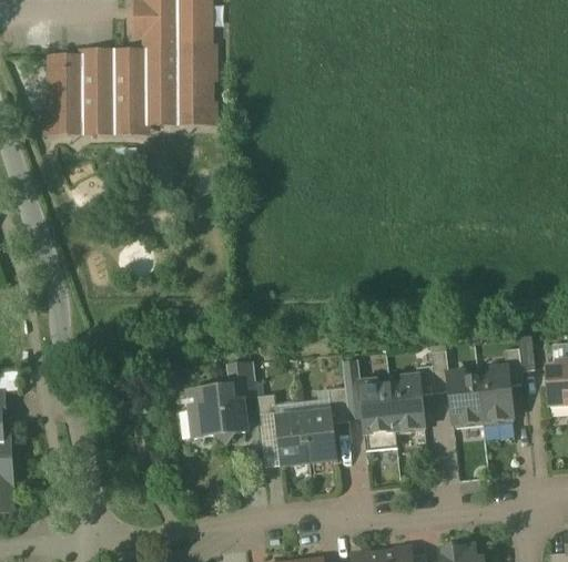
[(135,0),(137,33),(144,33),(144,49),(82,49),(81,54),(50,54),(50,111),(44,111),(44,132),(69,132),(69,125),(82,125),(82,132),(132,132),(132,122),(180,122),(180,114),(193,114),(193,122),(216,122),(216,102),(211,101),(211,78),(216,78),(216,43),(211,43),(210,0),(135,0)]
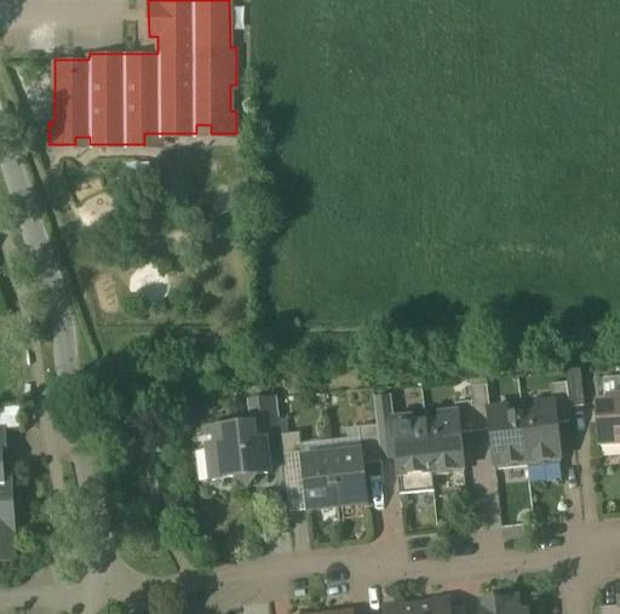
[(580,366),(566,367),(567,379),(570,405),(585,403),(580,366)]
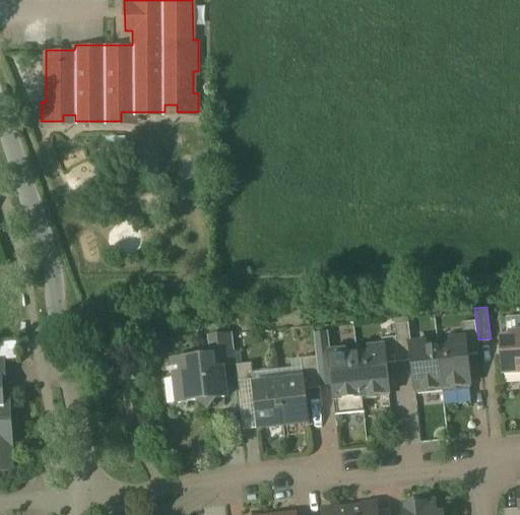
[(475,318),(462,320),(463,335),(465,335),(467,351),(479,350),(478,339),(475,318)]
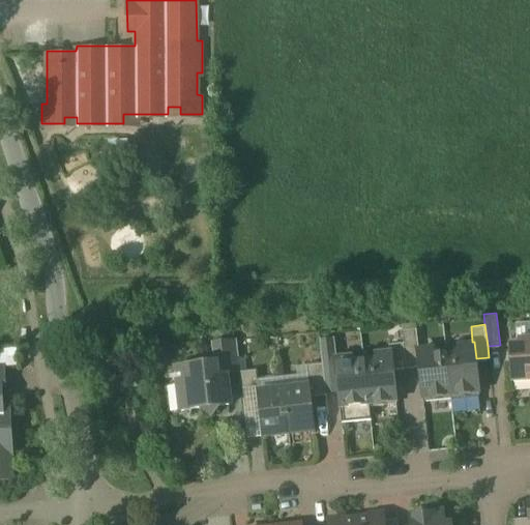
[(417,326),(403,328),(404,341),(407,366),(419,365),(417,348),(419,348),(417,326)]
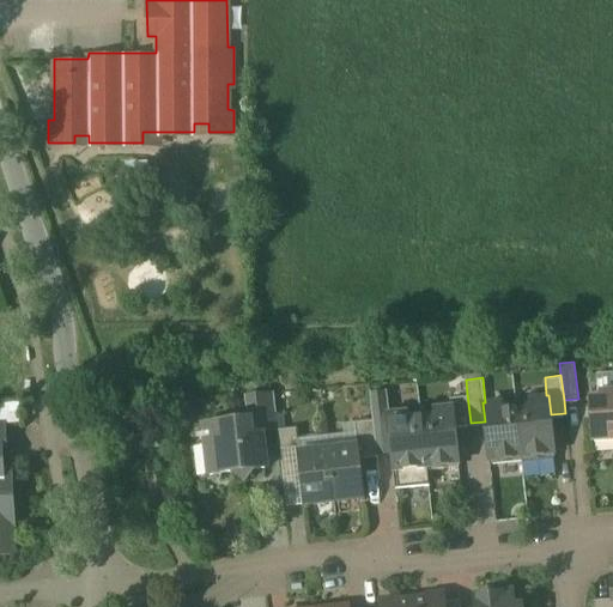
[(600,395),(589,395),(592,438),(612,437),(612,388),(600,389),(600,395)]
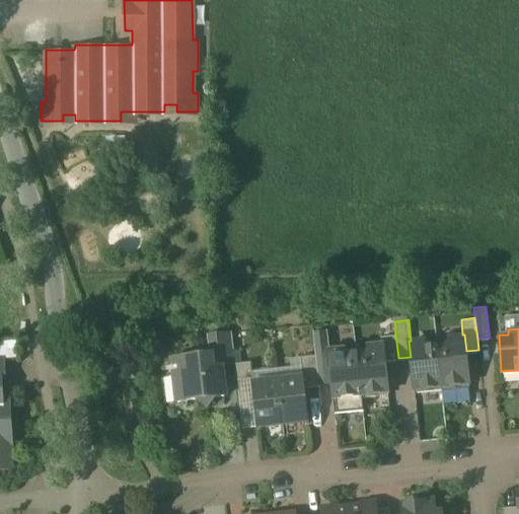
[(231,329),(208,333),(211,353),(234,350),(231,329)]
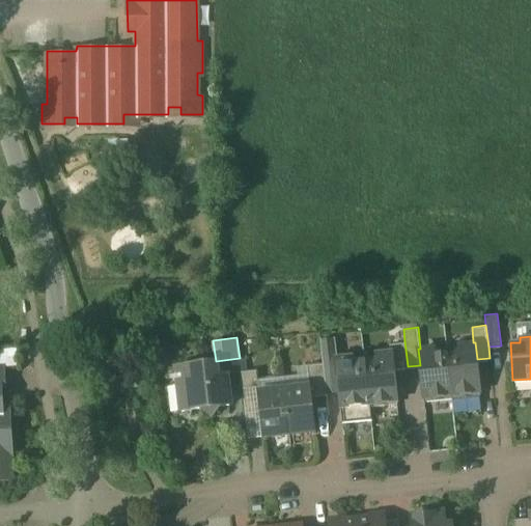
[(335,337),(320,338),(323,362),(325,376),(338,375),(336,357),(337,357),(335,337)]
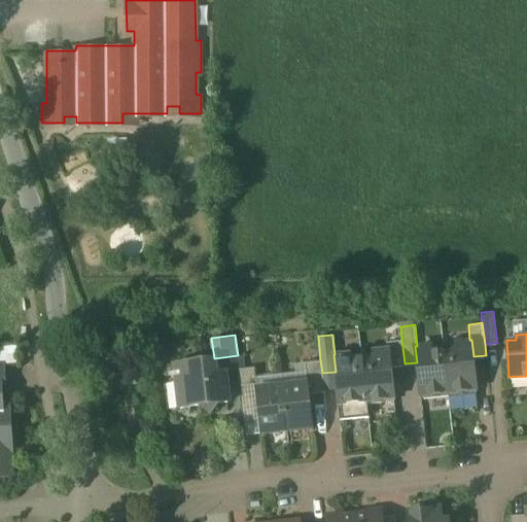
[(401,339),(387,340),(388,348),(389,348),(391,366),(405,363),(401,339)]
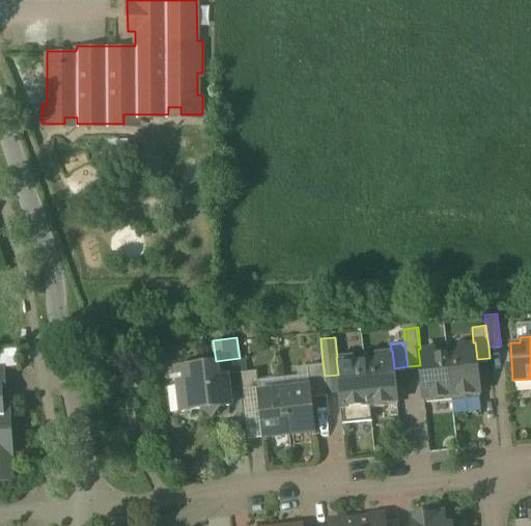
[(473,342),(458,344),(459,352),(447,353),(452,397),(467,395),(467,391),(480,390),(477,359),(475,342),(473,342)]
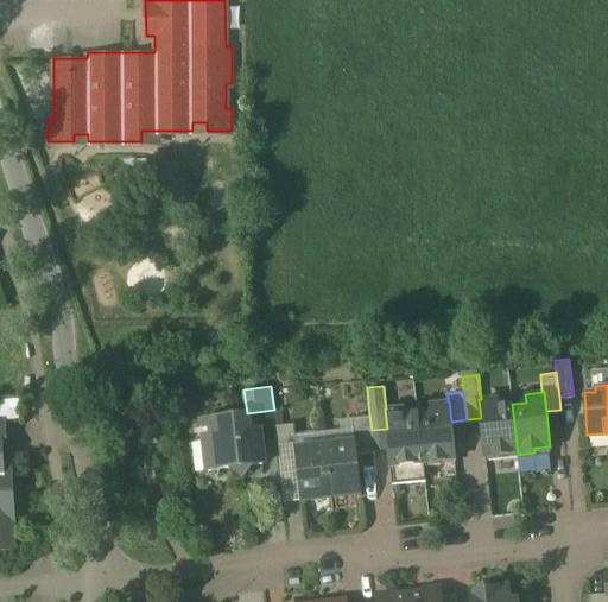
[(481,399),(479,399),(481,418),(486,454),(500,451),(501,456),(518,455),(512,404),(499,405),(498,397),(481,399)]
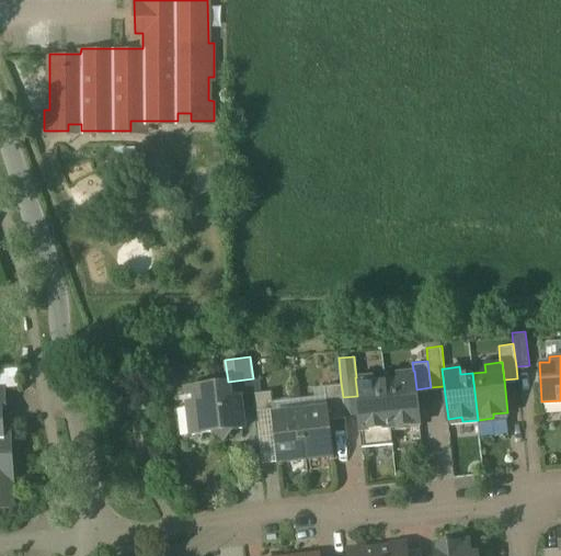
[(413,371),(398,373),(399,381),(386,382),(391,429),(407,427),(405,423),(420,421),(416,389),(414,371),(413,371)]
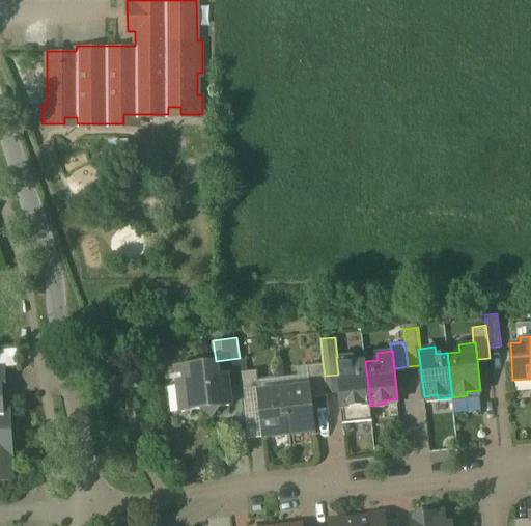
[(337,357),(336,357),(338,375),(342,421),(371,418),(370,406),(365,361),(353,362),(352,355),(337,357)]
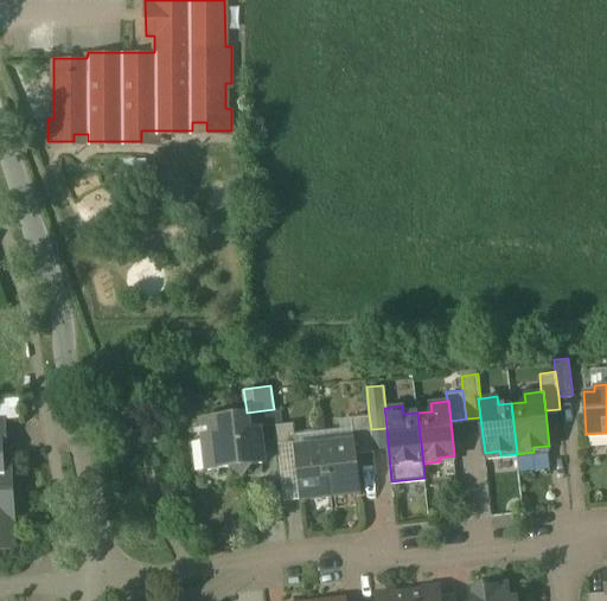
[(247,413),(203,417),(205,440),(216,439),(218,466),(229,465),(242,474),(251,462),(263,461),(259,427),(249,428),(247,413)]
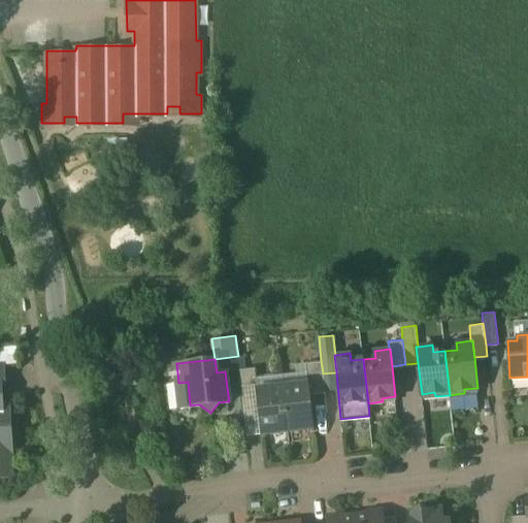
[(321,360),(305,362),(308,383),(309,383),(310,392),(325,391),(323,373),(321,360)]
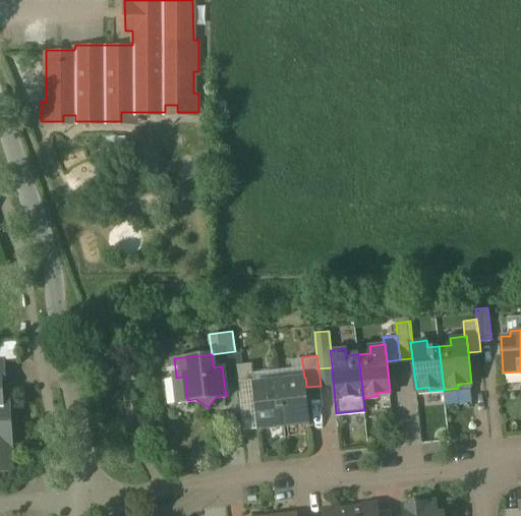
[(251,361),(236,363),(238,380),(253,378),(251,361)]
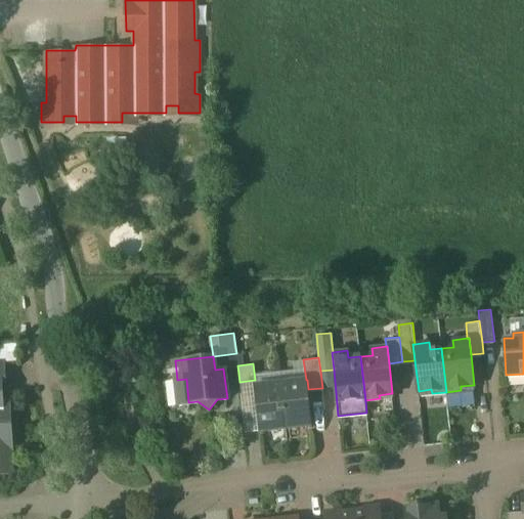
[(306,380),(280,382),(286,426),(312,423),(308,389),(307,380),(306,380)]
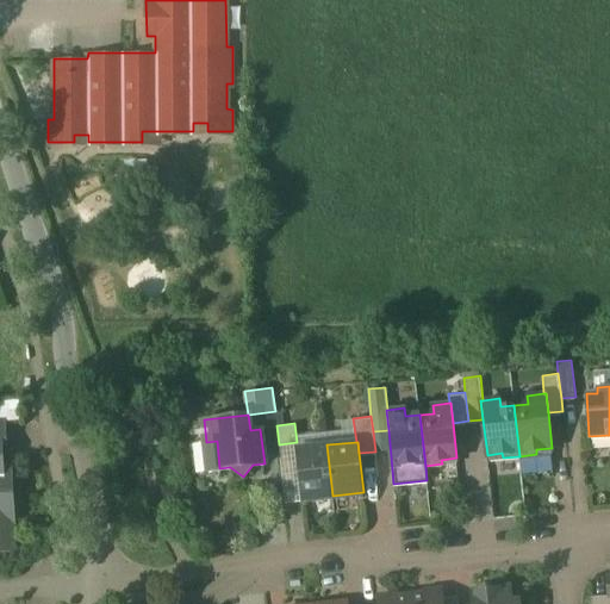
[(327,444),(296,449),(302,499),(332,496),(327,444)]
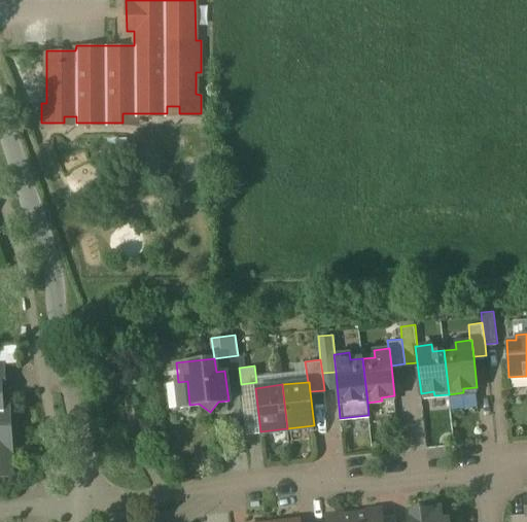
[(5,403),(0,403),(0,471),(10,471),(7,415),(5,403)]
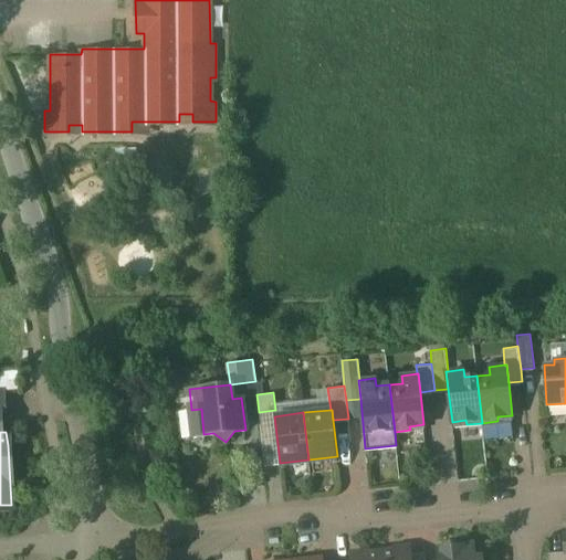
[(473,543),(438,548),(439,559),(482,559),(482,557),(474,558),(473,543)]
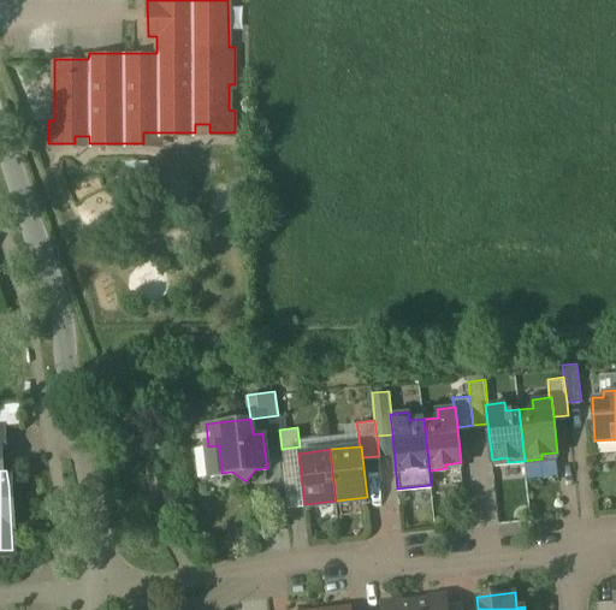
[(445,596),(414,599),(414,609),(446,609),(446,603),(445,596)]
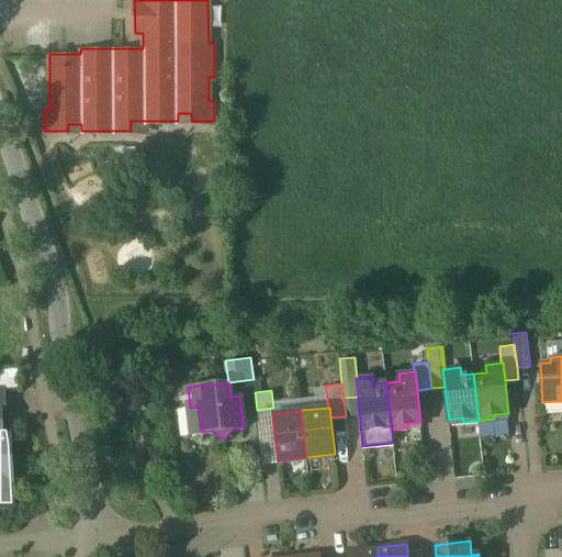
[(378,556),(378,547),(349,550),(350,556),(349,556),(378,556)]
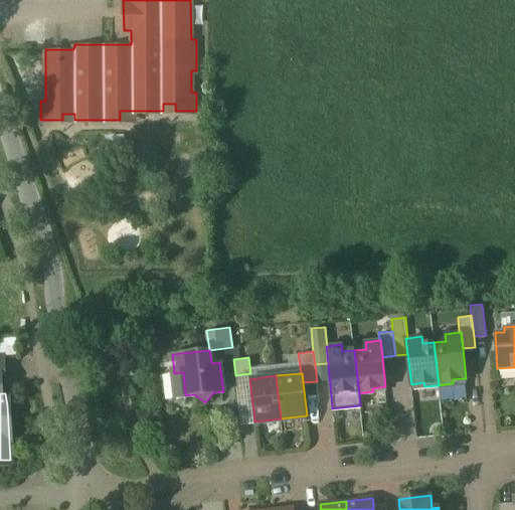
[(514,509),(514,501),(499,502),(499,509),(514,509)]
